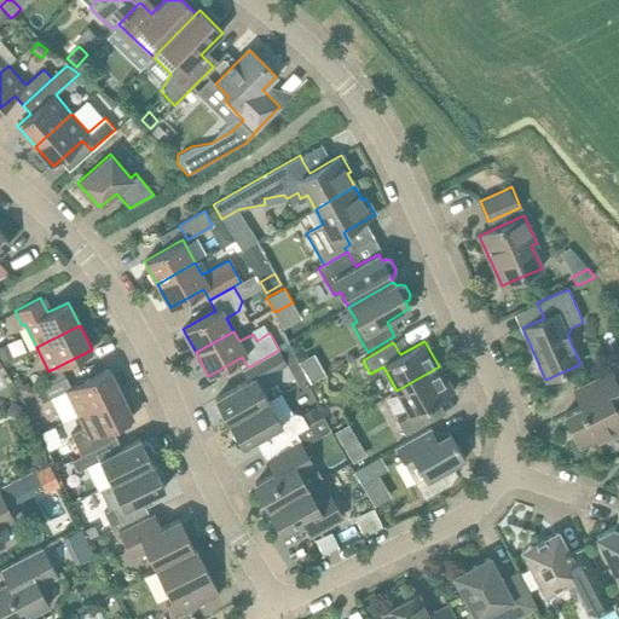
[(7,342),(0,346),(0,360),(1,364),(16,357),(7,342)]
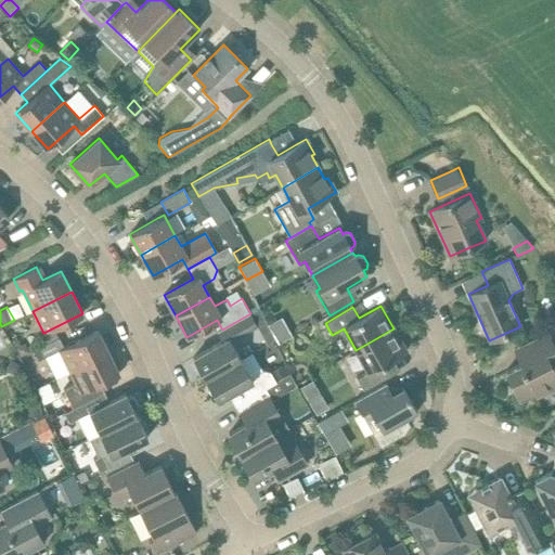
[(257,325),(250,313),(222,330),(217,332),(222,341),(193,358),(205,379),(241,359),(230,341),(257,325)]
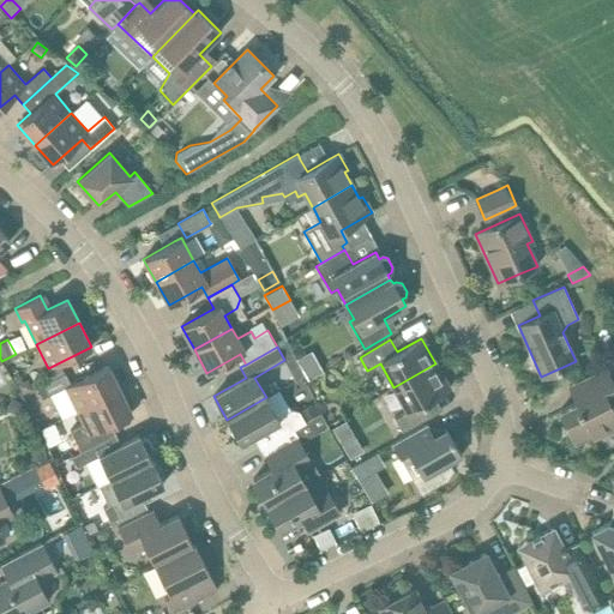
[(296,359),(308,379),(323,371),(311,350),(296,359)]
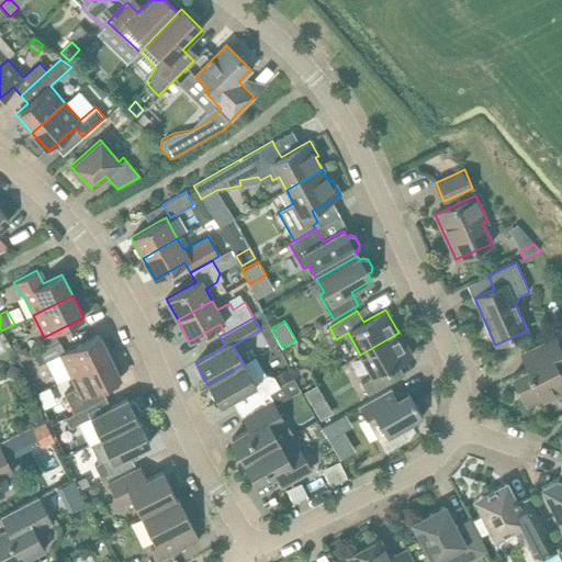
[(412,356),(398,333),(360,355),(373,377),(361,383),(368,395),(396,380),(390,368),(412,356)]
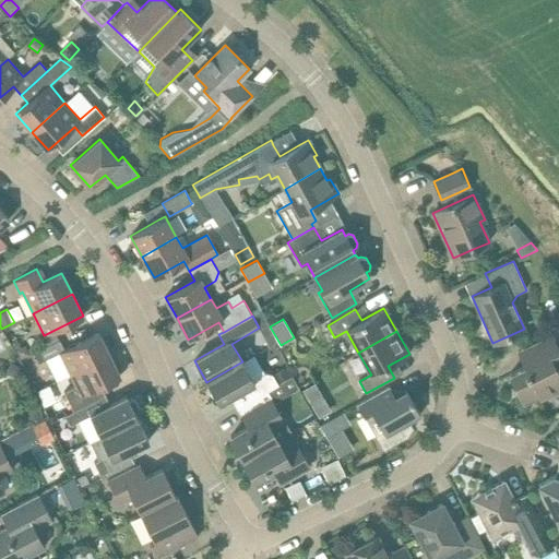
[(59,353),(70,375),(109,355),(98,333),(63,349),(59,341),(39,349),(45,360),(59,353)]
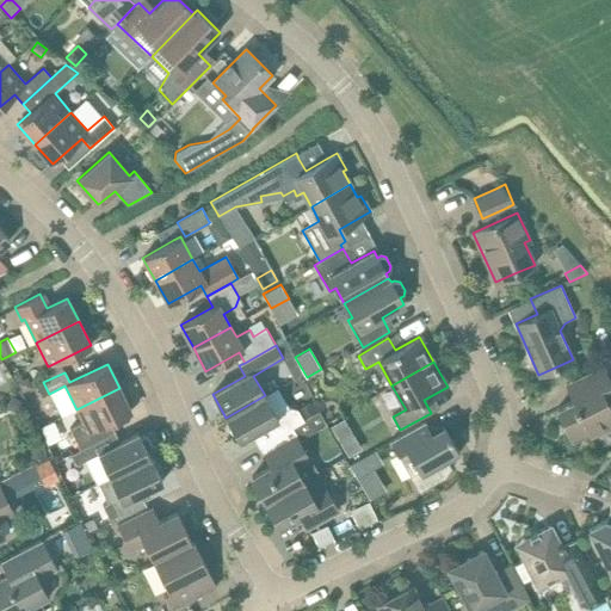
[(574,401),(556,409),(572,440),(588,432),(591,436),(603,430),(600,425),(610,420),(610,408),(610,405),(610,403),(610,380),(604,366),(593,372),(572,383),(579,399),(574,401)]
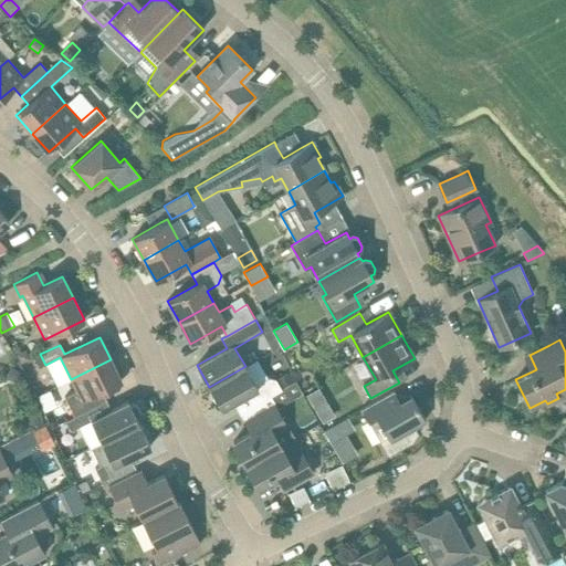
[(25,349),(16,355),(20,364),(30,359),(25,349)]
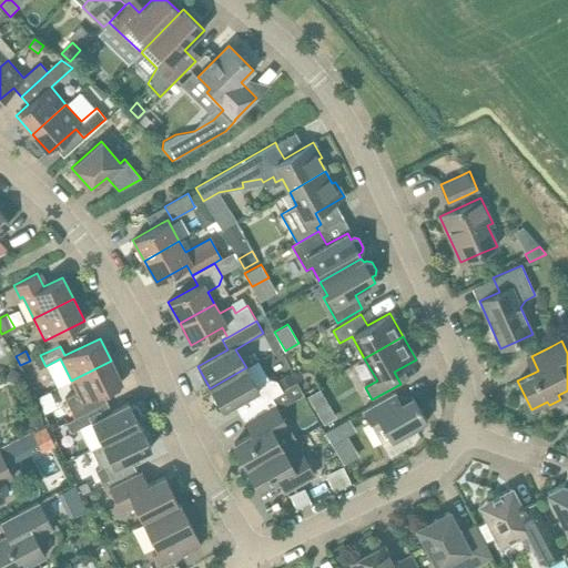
[(122,383),(111,361),(71,381),(77,392),(64,398),(74,418),(97,407),(92,397),(122,383)]
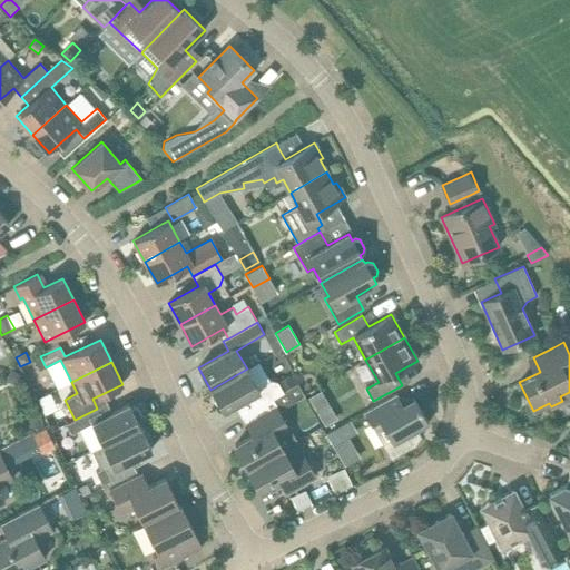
[(257,387),(247,369),(210,390),(223,412),(249,396),(256,408),(283,392),(276,381),(271,380),(257,387)]
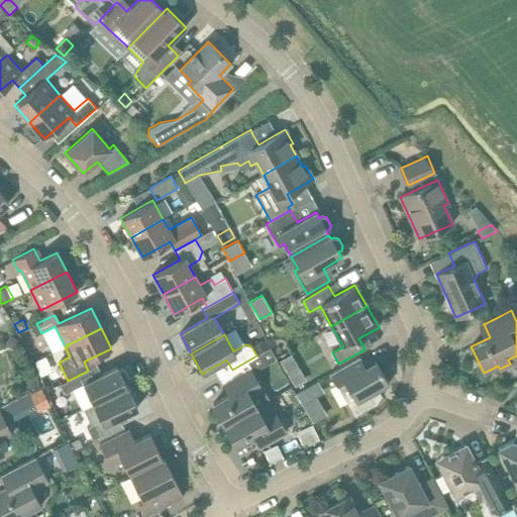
[(264,340),(253,345),(257,354),(269,348),(264,340)]
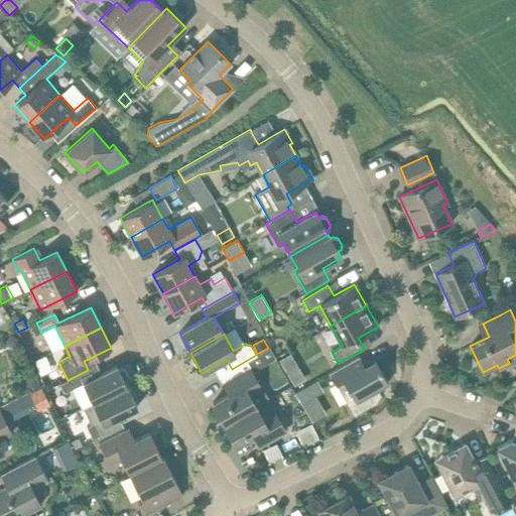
[(380,395),(377,389),(387,383),(375,361),(365,367),(359,356),(329,373),(353,415),(375,402),(380,395)]
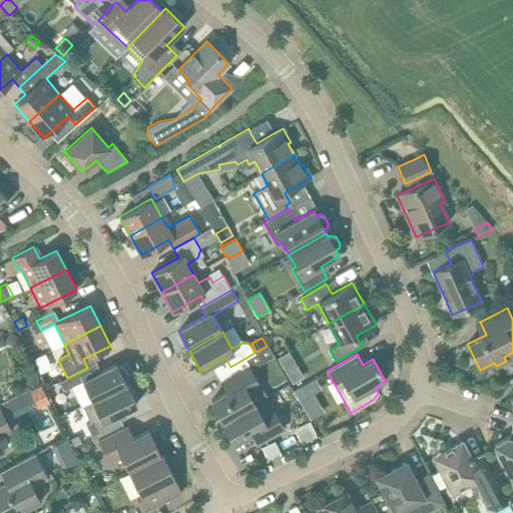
[(87,368),(67,378),(59,382),(63,390),(82,381),(92,402),(126,385),(116,364),(92,376),(87,368)]
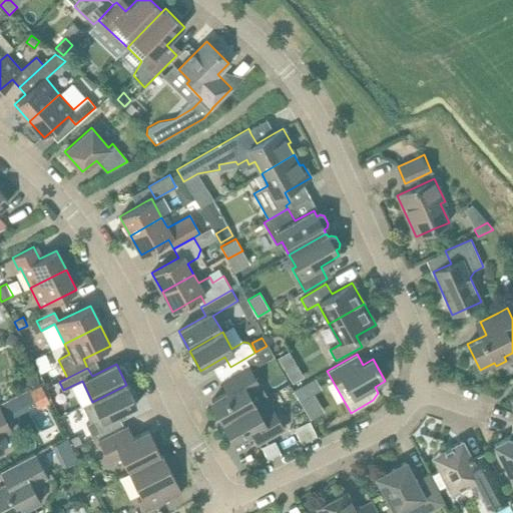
[(222,422),(254,404),(253,403),(265,397),(247,366),(225,379),(231,389),(211,401),(222,422)]
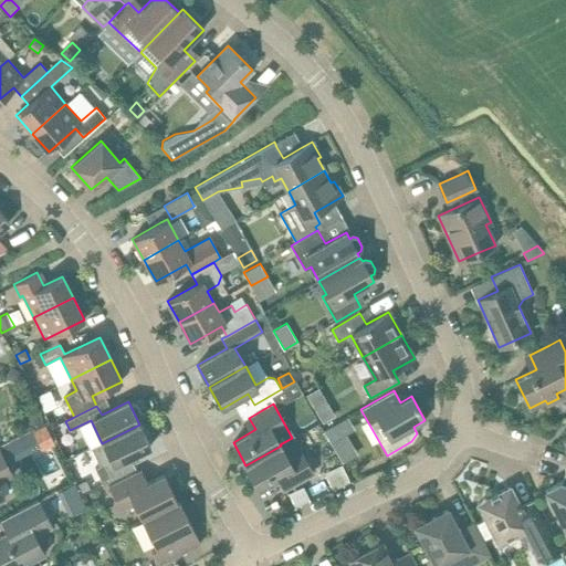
[(328,405),(315,412),(323,423),(335,416),(328,405)]
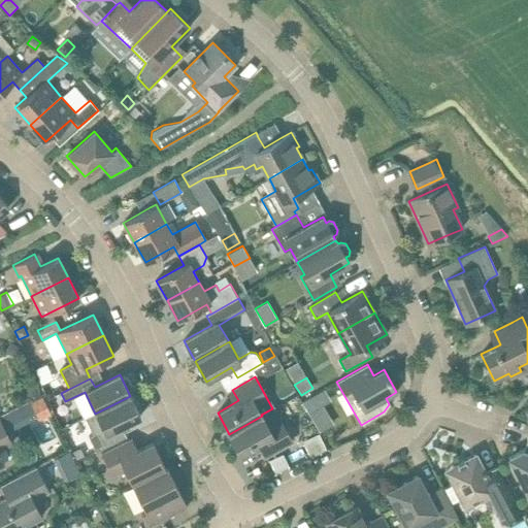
[(37,382),(25,384),(28,397),(39,395),(37,382)]
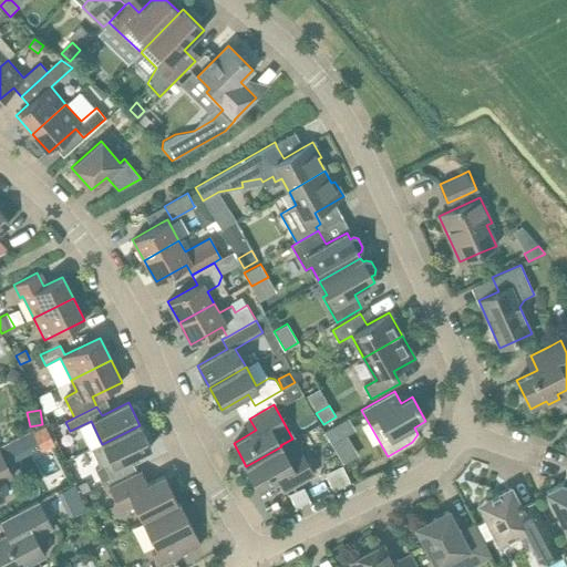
[(44,424),(33,431),(43,451),(55,444),(44,424)]
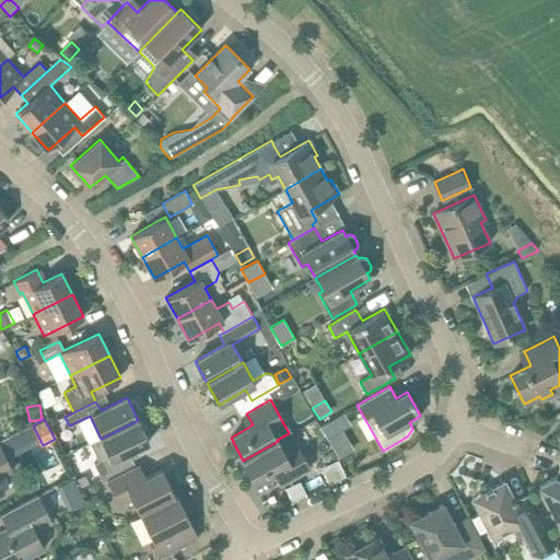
[(138,420),(101,439),(90,443),(98,459),(93,463),(101,478),(130,464),(128,458),(136,454),(133,450),(149,442),(138,420)]
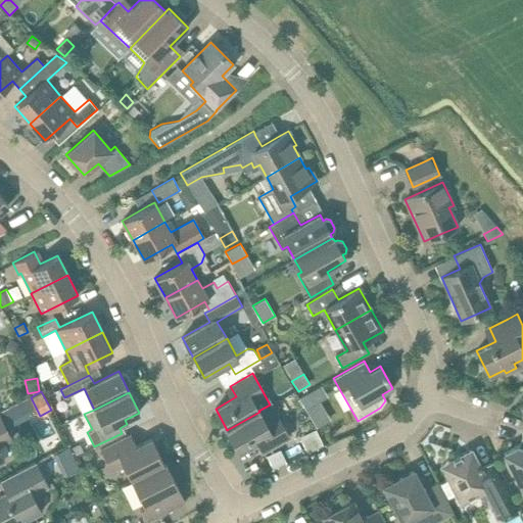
[(298,397),(314,422),(322,417),(306,392),(298,397)]
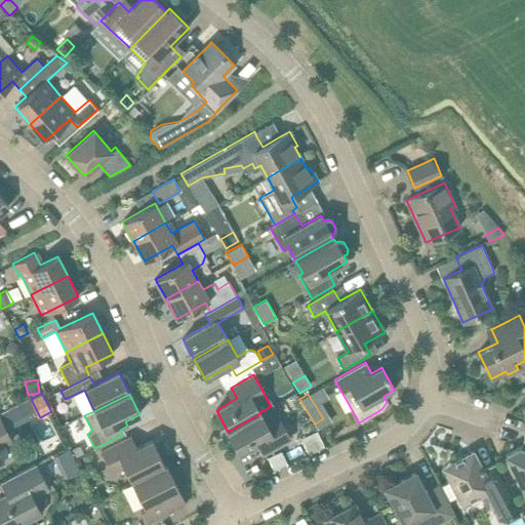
[(268,427),(260,413),(228,432),(240,453),(261,441),(268,451),(290,439),(279,420),(268,427)]
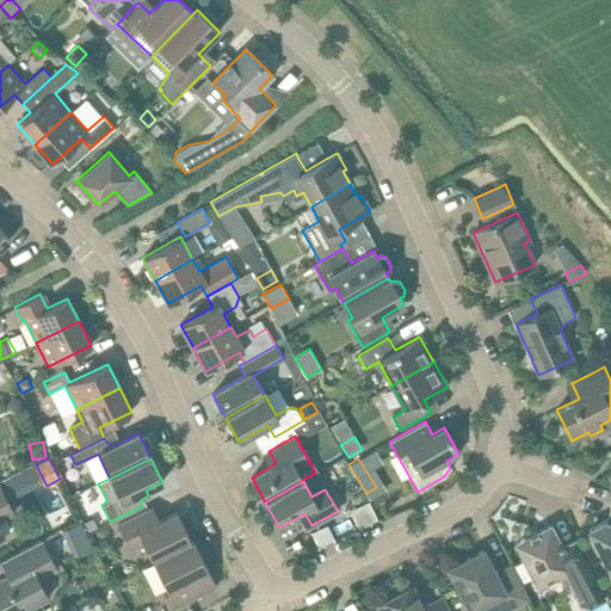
[(0,539),(5,537),(0,528),(0,520),(14,513),(0,487),(0,539)]
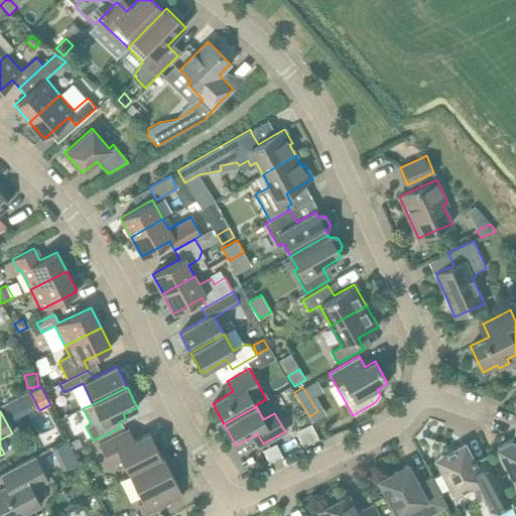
[(515,426),(515,427),(511,440),(497,447),(507,466),(515,485),(515,426)]
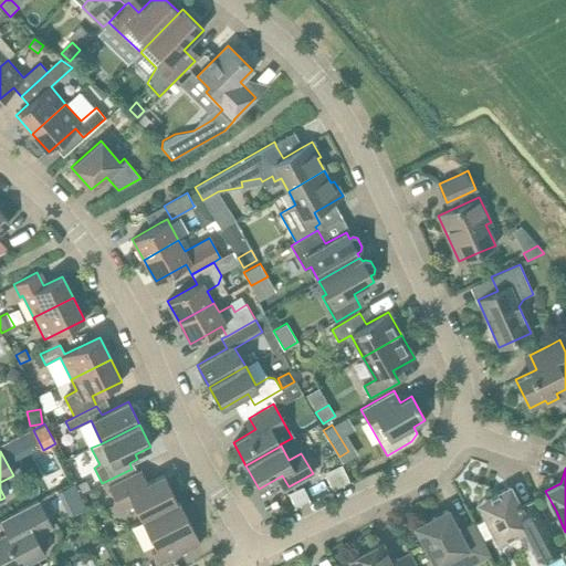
[(133,503),(142,521),(179,501),(177,502),(164,474),(147,483),(145,479),(140,481),(136,472),(108,486),(119,510),(133,503)]
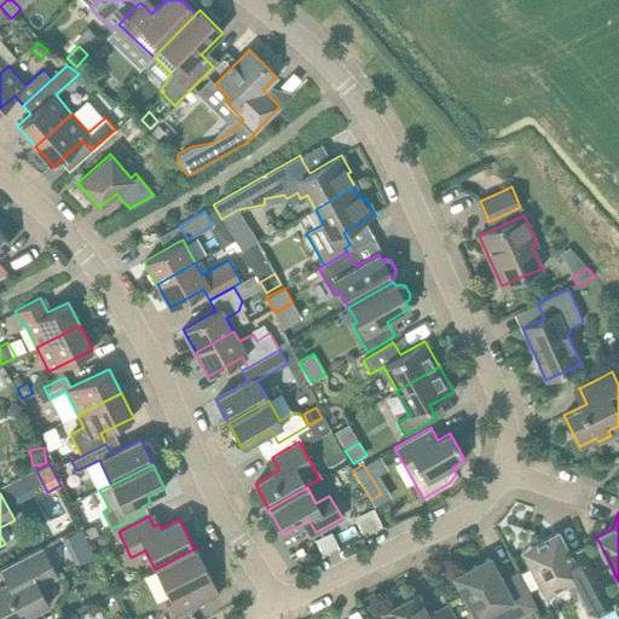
[(81,528),(63,537),(76,562),(93,553),(81,528)]
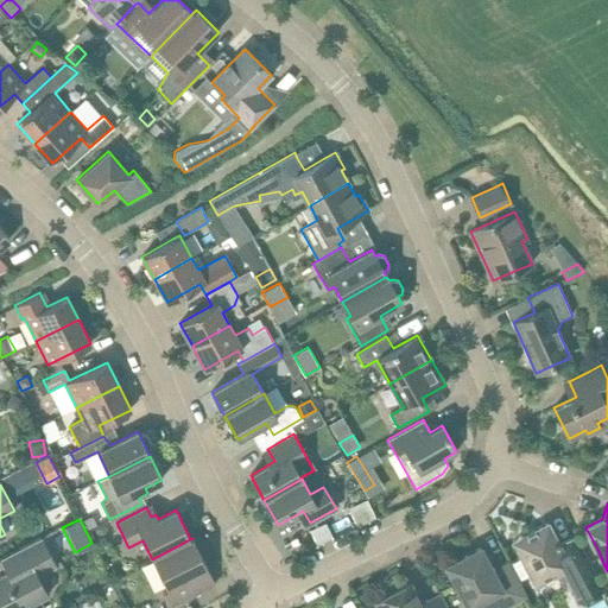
[(92,520),(84,524),(88,530),(95,527),(92,520)]
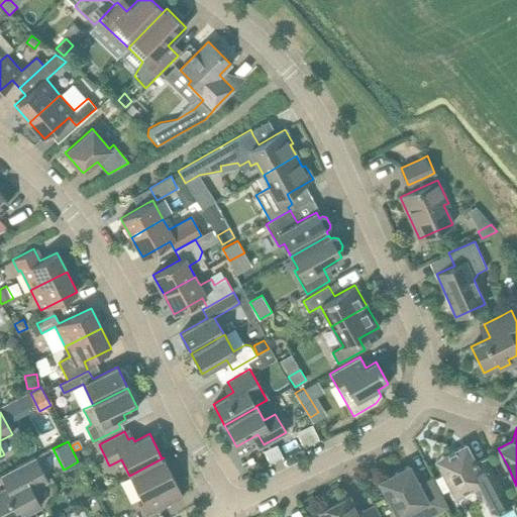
[(486,458),(475,463),(476,462),(474,459),(473,459),(466,445),(443,456),(440,467),(455,496),(472,488),(475,494),(483,496),(491,512),(499,514),(512,508),(486,458)]
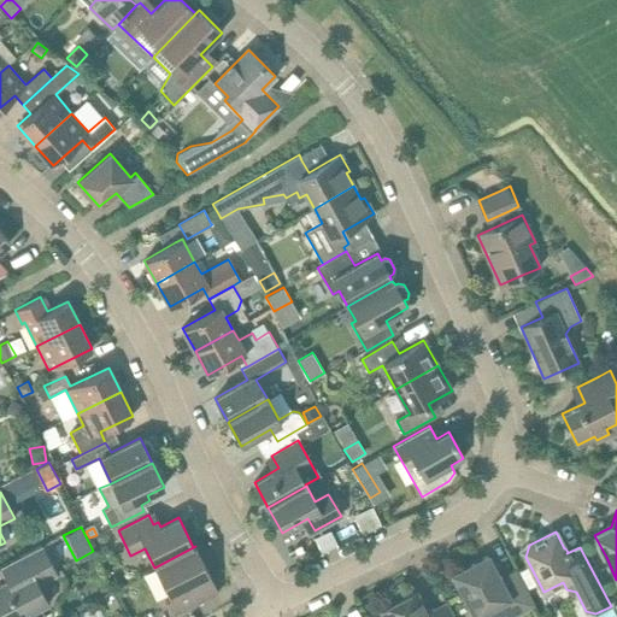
[(0,616),(22,616),(27,615),(48,604),(39,585),(58,575),(42,546),(10,563),(17,576),(0,585),(0,616)]
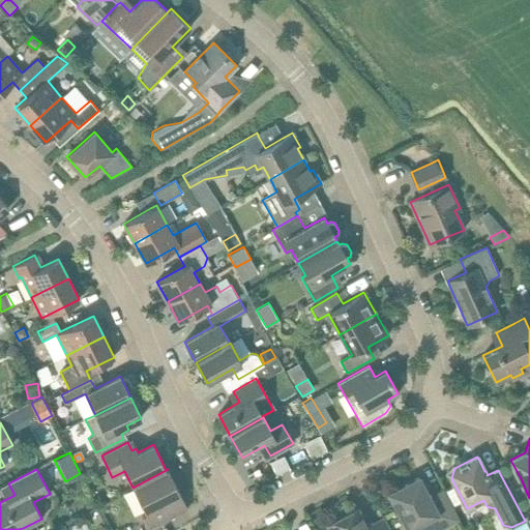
[(187,509),(168,469),(133,488),(146,512),(141,514),(148,529),(187,509)]
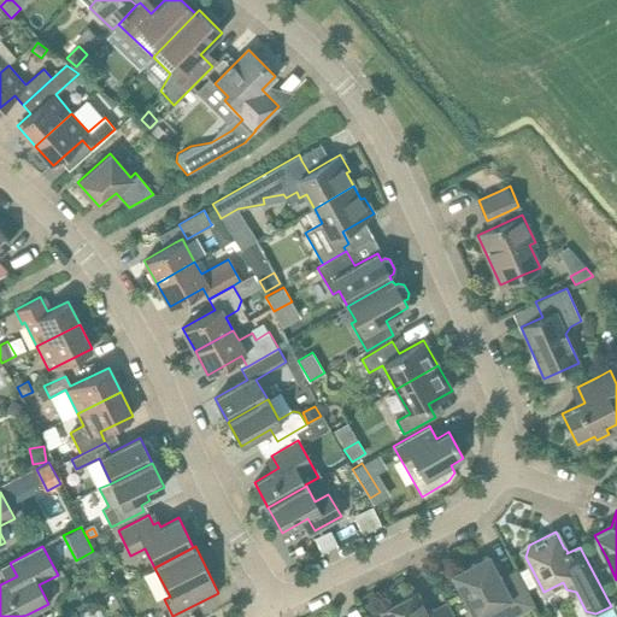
[(510,616),(534,605),(526,591),(515,569),(499,577),(487,556),(453,574),(475,616),(477,615),(477,616),(510,616)]
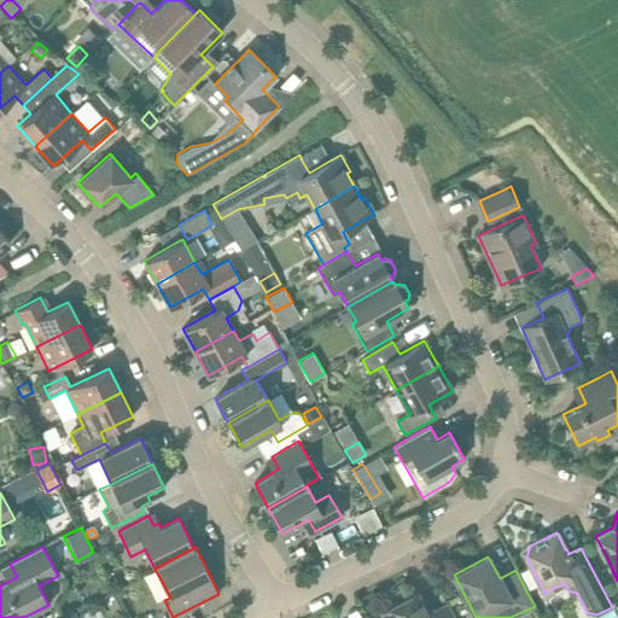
[(452,617),(445,606),(427,614),(417,594),(382,612),(385,617),(452,617)]
